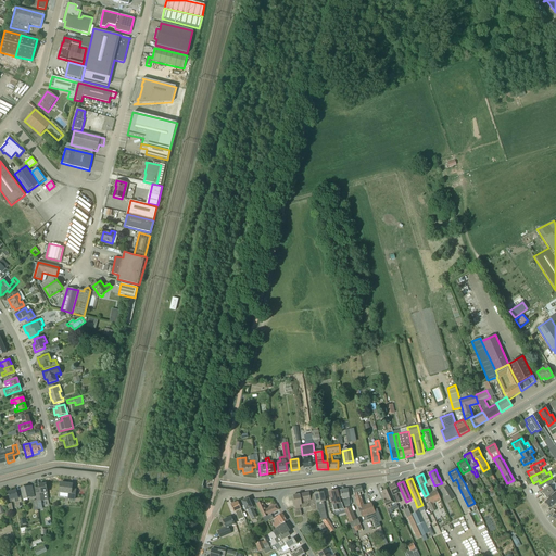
[(48,493),(46,483),(38,484),(39,488),(35,488),(36,497),(37,504),(41,504),(41,502),(45,501),(43,494),(48,493)]
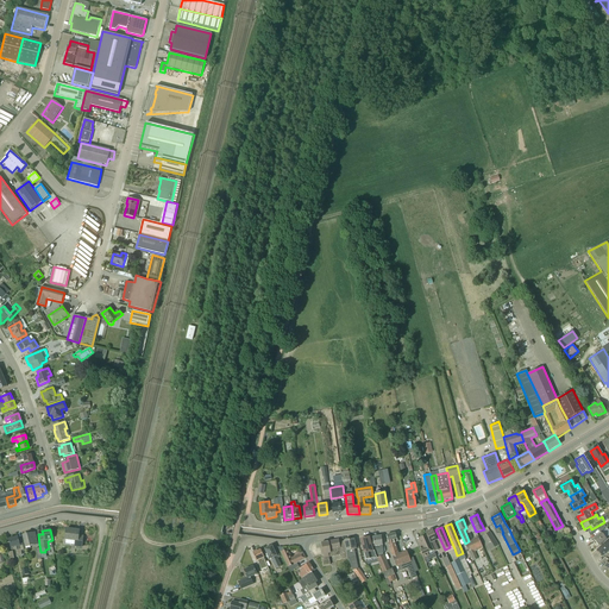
[(79,535),(80,531),(67,529),(66,540),(75,541),(74,547),(82,547),(82,541),(79,541),(79,535)]
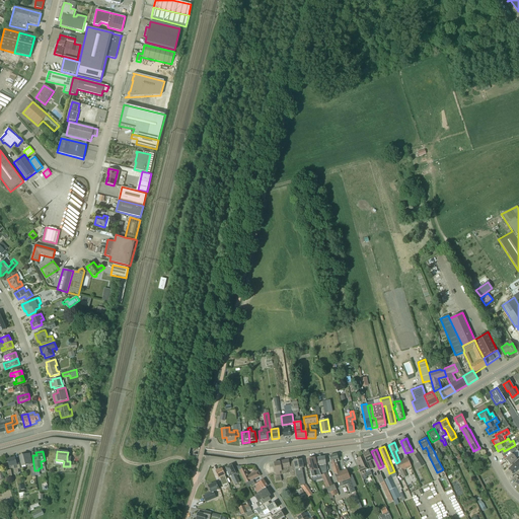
[(366,452),(366,453),(363,454),(364,456),(367,463),(370,470),(374,469),(371,461),(372,460),(368,451),(367,452),(366,452)]
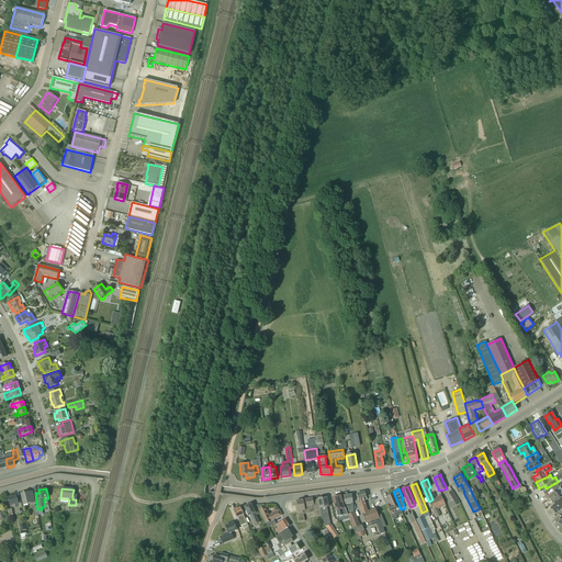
[(450,503),(457,498),(452,491),(446,495),(450,503)]
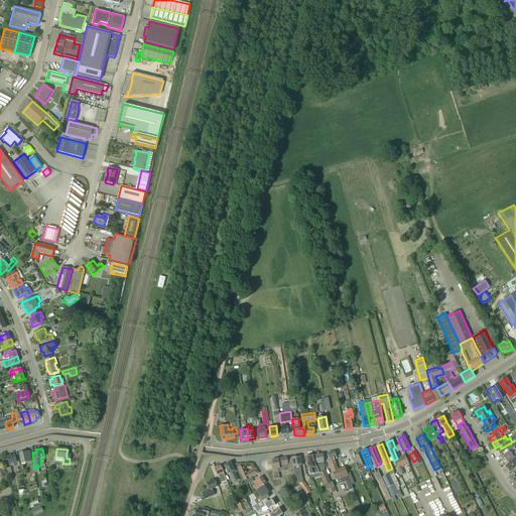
[(29,452),(19,454),(21,464),(32,462),(29,452)]
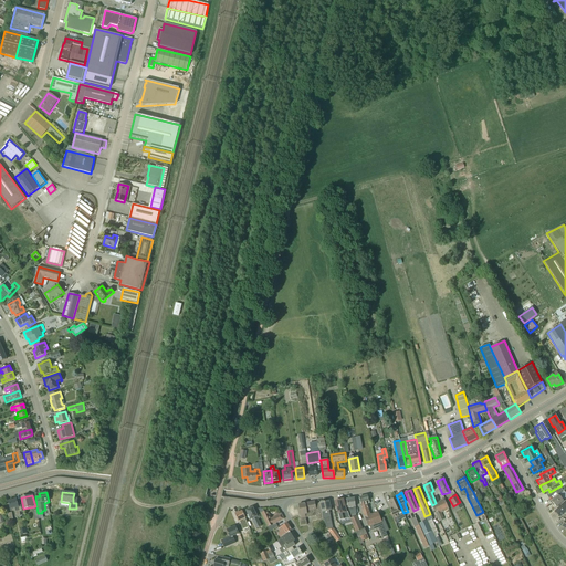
[(368,526),(370,532),(378,528),(383,538),(387,536),(378,512),(370,514),(367,504),(369,504),(369,501),(367,495),(358,498),(368,527),(368,526)]
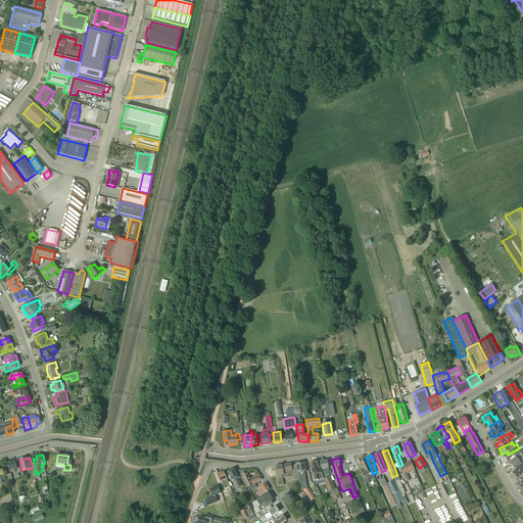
[(511,466),(514,469),(521,463),(516,458),(509,465),(510,466),(511,466)]
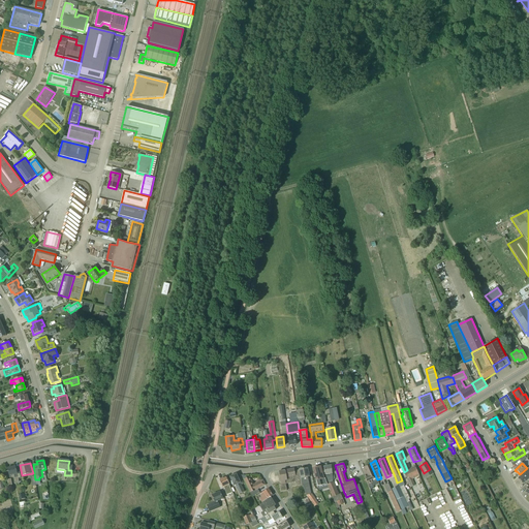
[(364,475),(365,477),(368,485),(378,480),(377,479),(374,472),(371,465),(365,468),(365,469),(366,471),(367,474),(365,475),(364,475)]
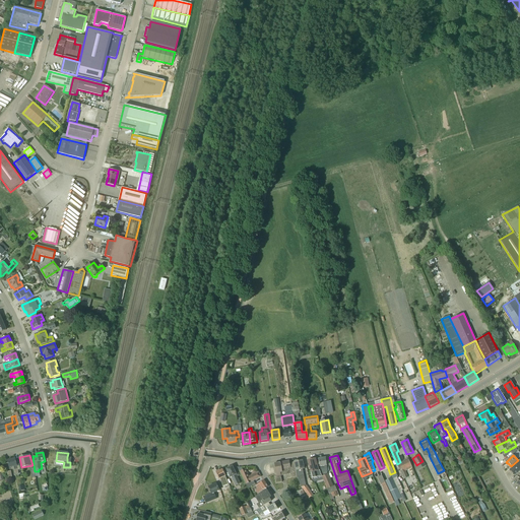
[(7,460),(9,468),(12,467),(13,468),(14,468),(15,469),(14,469),(15,473),(15,474),(18,474),(17,469),(17,466),(15,458),(7,460)]
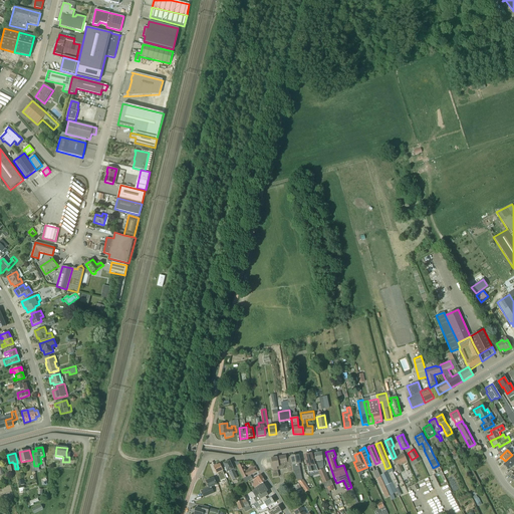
[(304,455),(307,467),(309,472),(317,470),(315,465),(314,465),(311,454),(311,453),(304,455)]
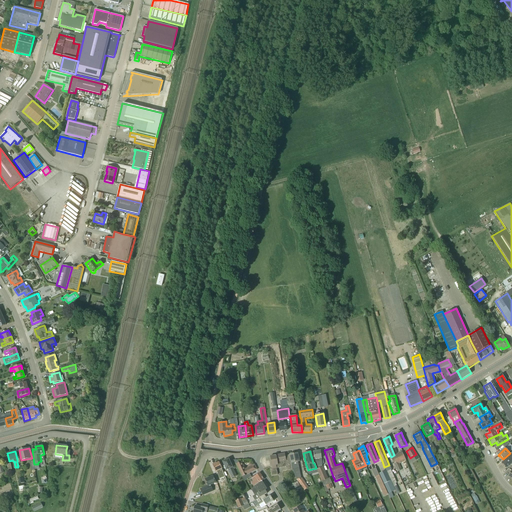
[(322,464),(320,451),(310,452),(313,463),(314,463),(316,468),(317,469),(323,486),(324,486),(330,483),(331,483),(329,478),(328,479),(323,467),(318,468),(318,464),(322,464)]
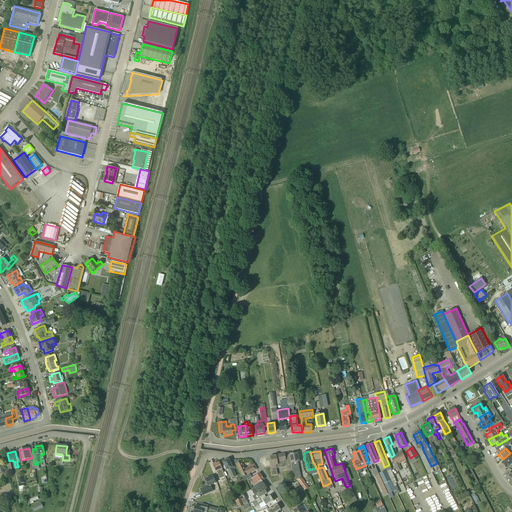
[(394,464),(395,466),(399,464),(406,461),(404,456),(402,452),(395,455),(394,455),(391,457),(391,458),(393,463),(394,464)]
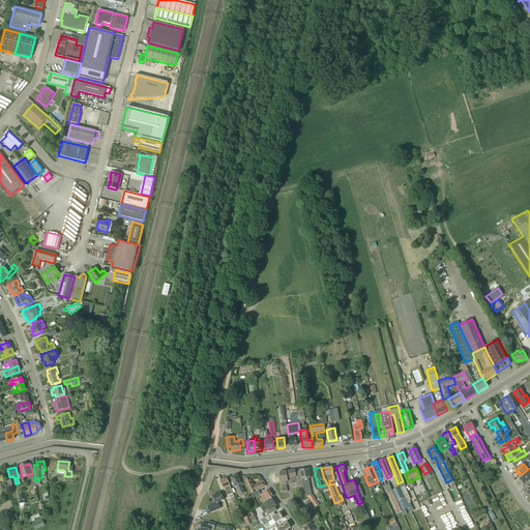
[(310,478),(307,469),(299,471),(301,479),(303,486),(310,484),(308,478),(310,478)]
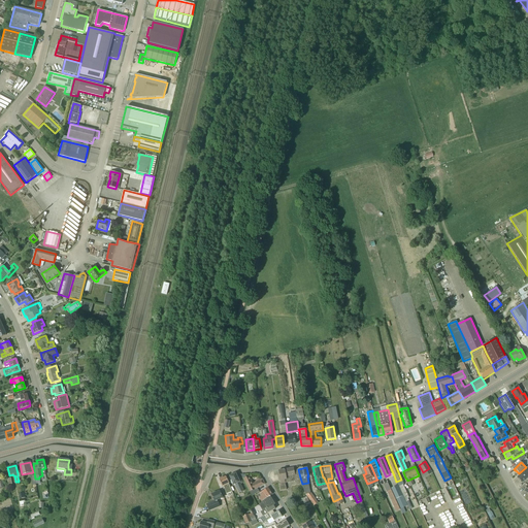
[(294,470),(294,468),(278,470),(281,484),(278,484),(279,491),(287,490),(285,483),(295,482),(295,486),(301,485),(300,477),(298,469),(294,470)]
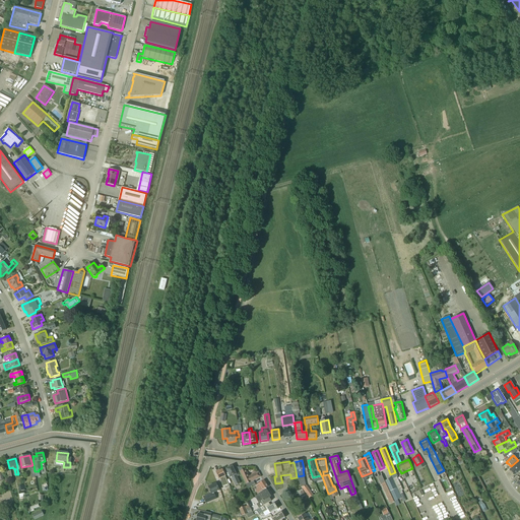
[(519,462),(519,461),(510,470),(514,474),(519,468),(519,462)]
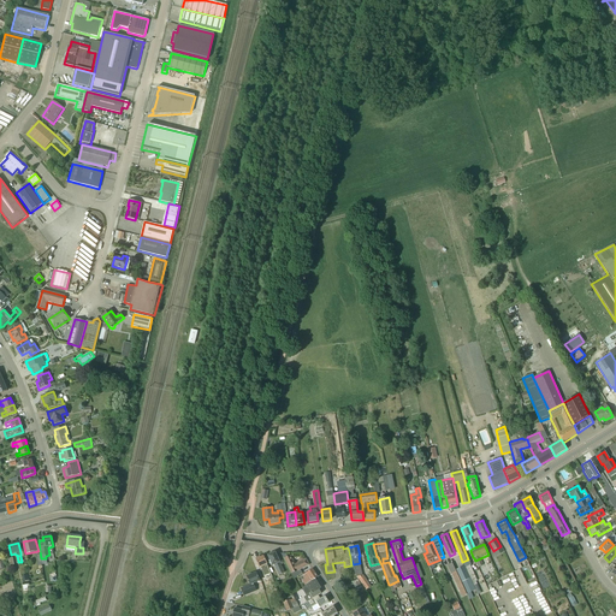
[(267,556),(272,567),(274,566),(278,573),(283,570),(282,566),(284,564),(279,554),(277,555),(276,552),(267,556)]
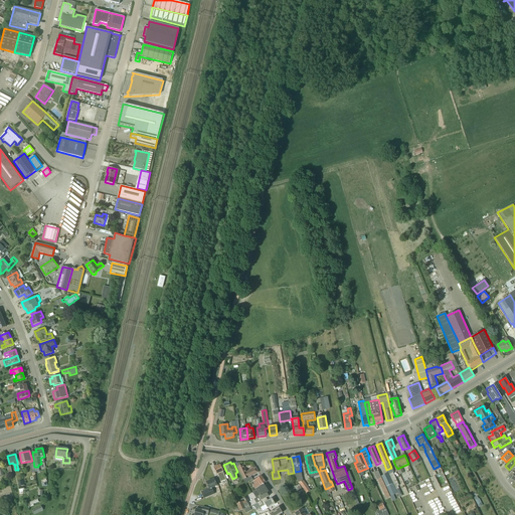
[(223,472),(220,465),(213,468),(218,478),(221,477),(219,474),(223,472)]
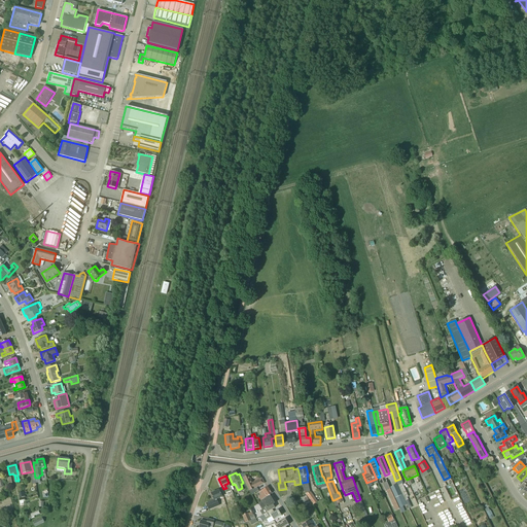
[(258,480),(252,484),(248,476),(244,478),(249,490),(253,489),(256,487),(261,485),(264,483),(261,479),(258,480)]
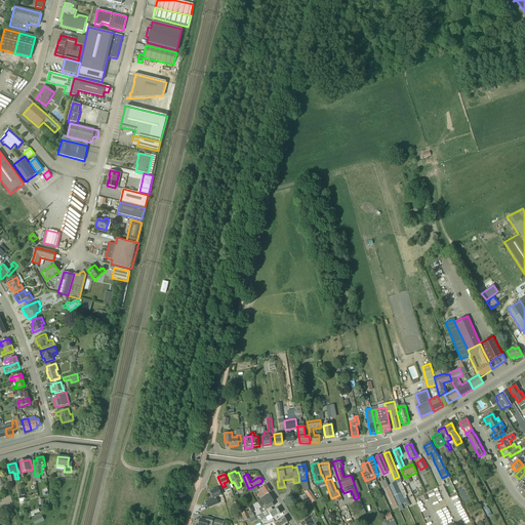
[(457,482),(453,485),(461,499),(466,498),(463,494),(466,492),(472,502),(476,499),(468,484),(467,485),(465,481),(460,483),(459,481),(457,482)]
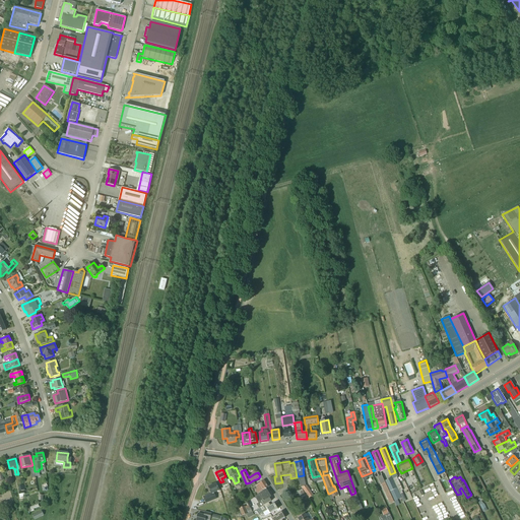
[(415,477),(411,480),(415,489),(420,485),(415,477)]
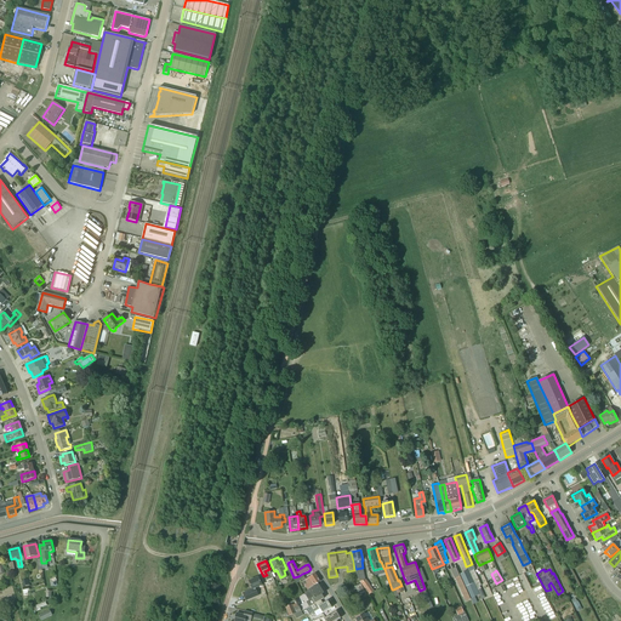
[(471,599),(479,594),(477,588),(473,580),(469,573),(468,571),(460,575),(460,576),(471,599)]
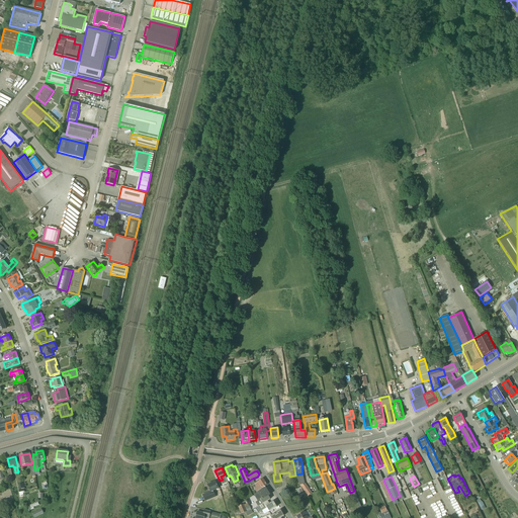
[(256,492),(267,486),(262,479),(254,485),(256,488),(254,489),(256,492)]
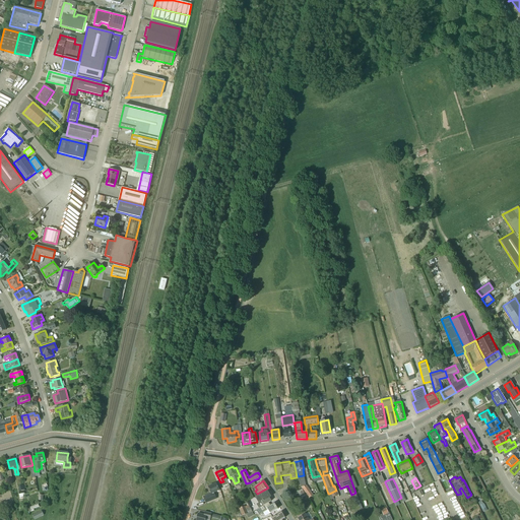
[(206,504),(216,499),(214,493),(219,491),(216,483),(208,486),(211,494),(203,497),(206,504)]
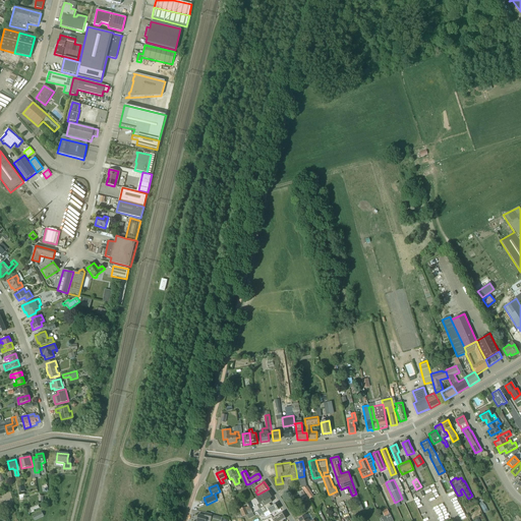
[(255,498),(259,504),(262,503),(264,506),(270,503),(272,502),(270,499),(271,498),(267,490),(255,498)]
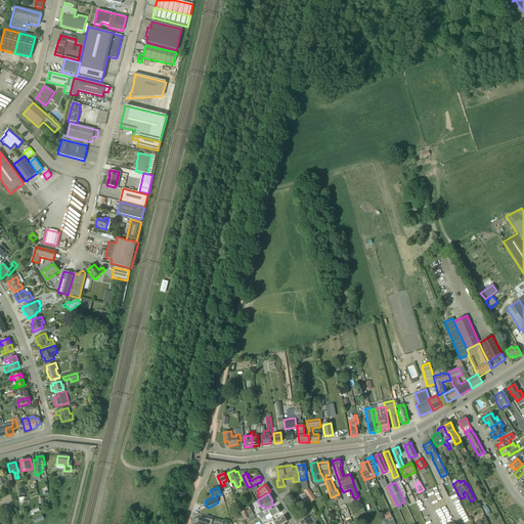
[(340,499),(338,494),(332,497),(335,504),(337,503),(336,500),(340,499)]
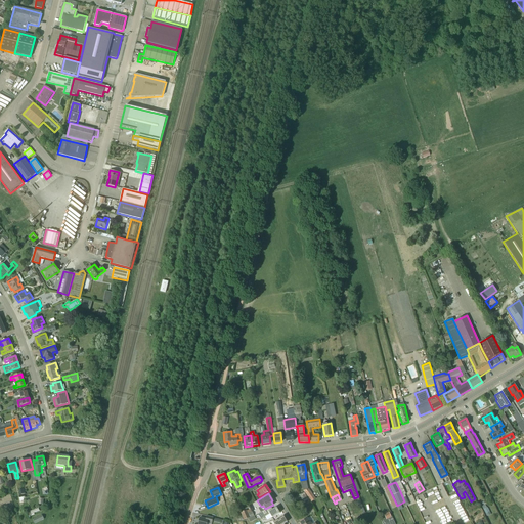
[(273,509),(271,506),(265,509),(262,512),(263,515),(269,512),(272,516),(279,513),(276,508),(273,509)]
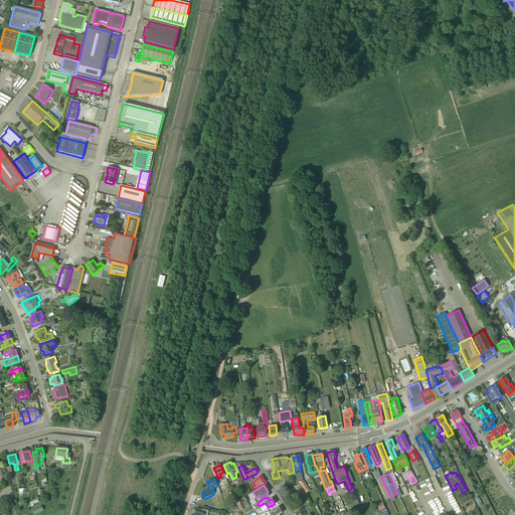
[(245,509),(242,501),(236,503),(239,511),(245,509)]
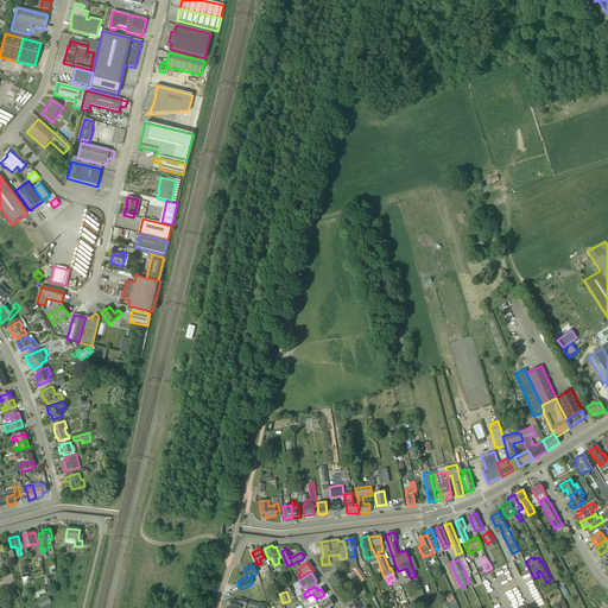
[(458,607),(453,594),(450,595),(451,597),(448,600),(451,607),(458,607)]
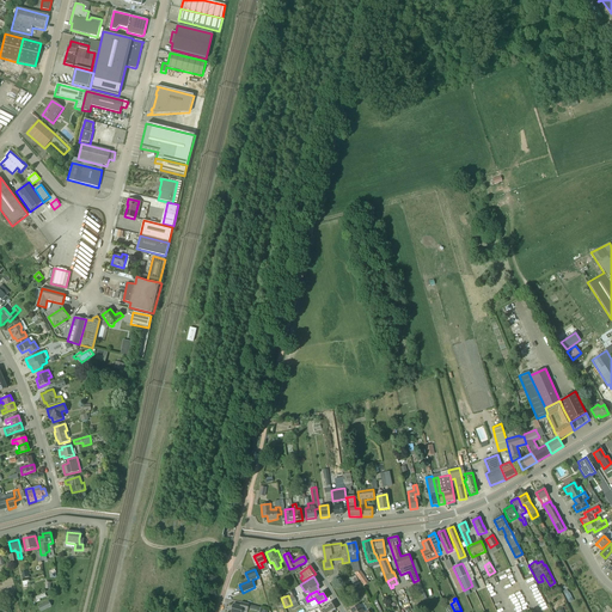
[(49,601),(38,607),(41,611),(51,606),(49,601)]
